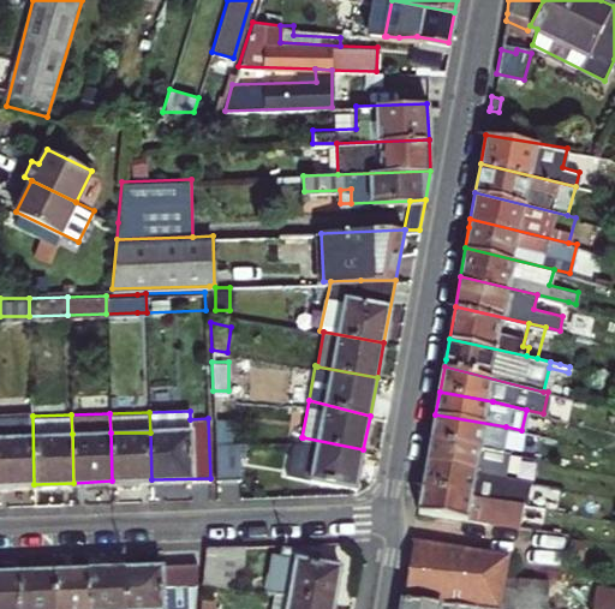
[(435,415),(431,439),(501,451),(506,427),(435,415)]
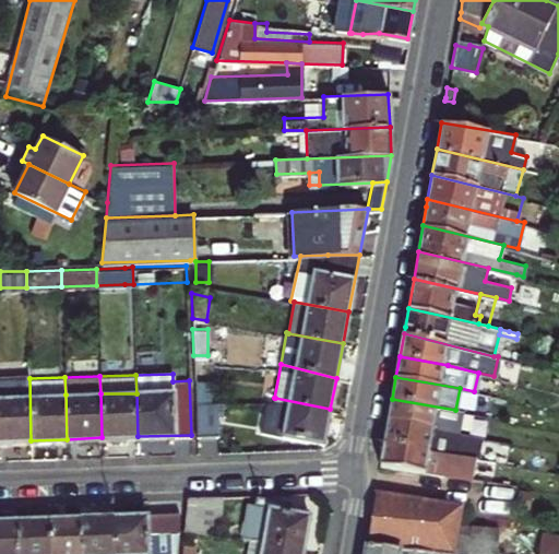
[(0,440),(31,440),(30,378),(0,378),(0,440)]
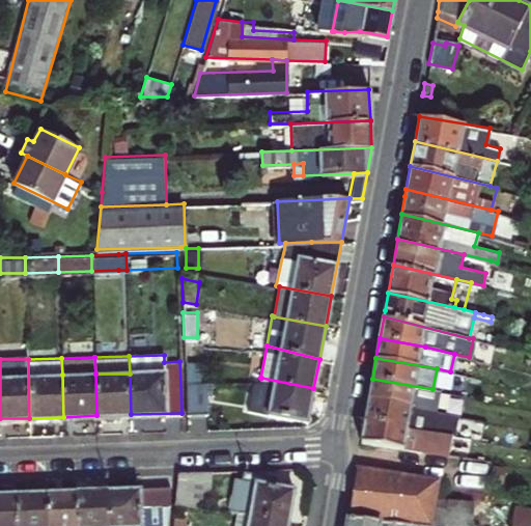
[(199,359),(185,360),(185,383),(200,382),(199,359)]
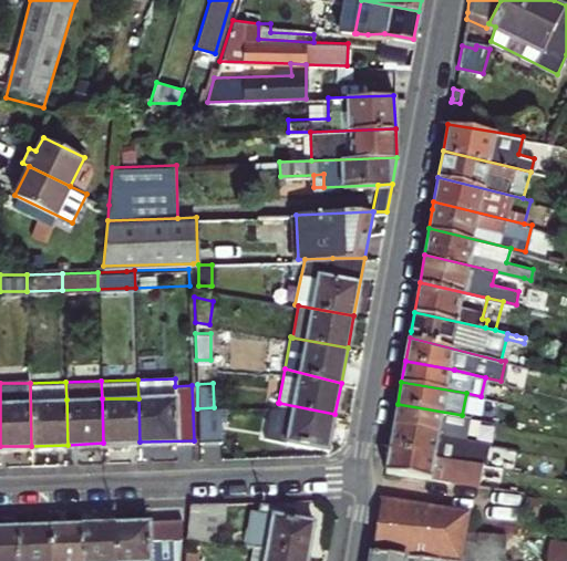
[(140,442),(138,398),(102,398),(103,443),(140,442)]
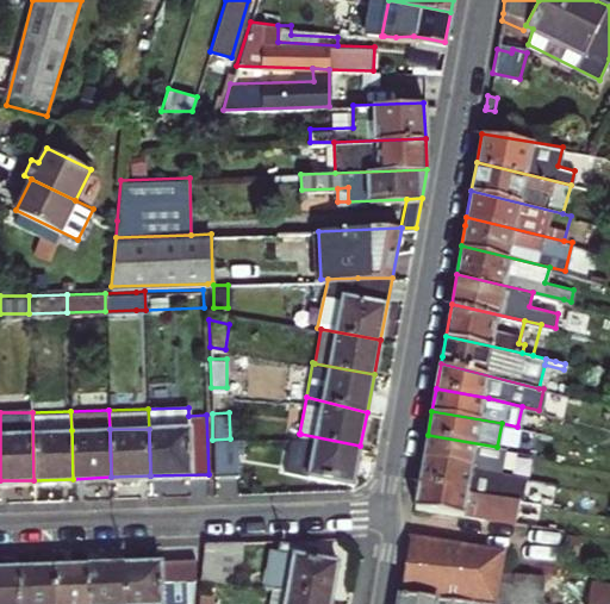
[(300,434),(299,434),(292,471),(353,483),(360,446),(300,434)]
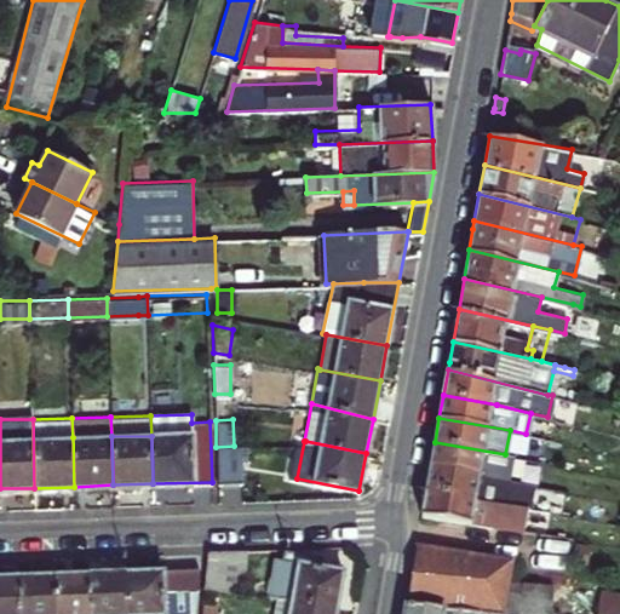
[(435,442),(430,466),(493,477),(494,470),(501,472),(505,454),(435,442)]
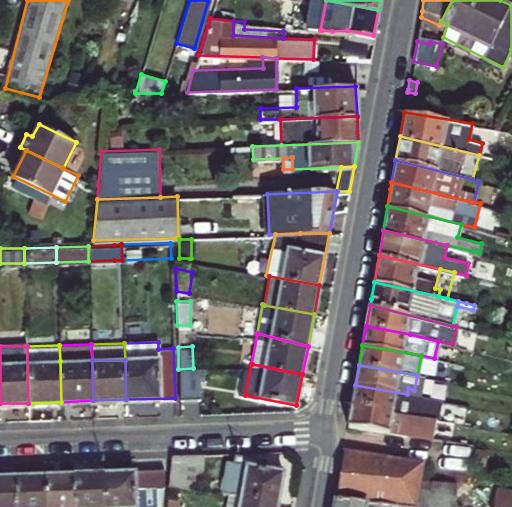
[(193,368),(178,369),(179,398),(200,396),(199,367),(193,368)]
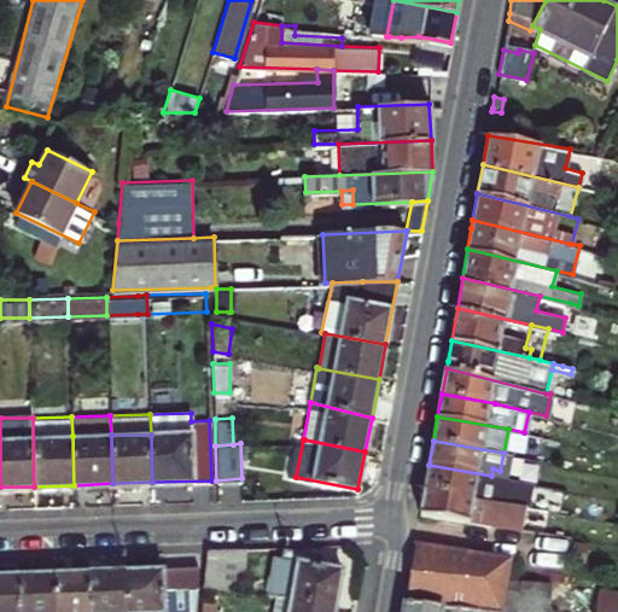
[(429,465),(424,488),(526,505),(529,506),(534,482),(499,477),(491,476),(429,465)]
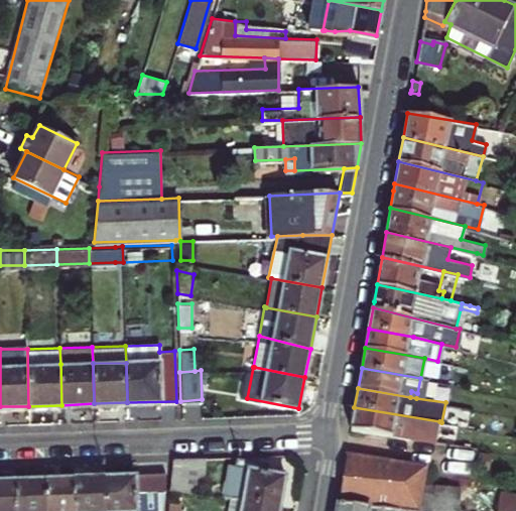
[(352,417),(351,427),(436,439),(439,421),(354,407),(352,417)]
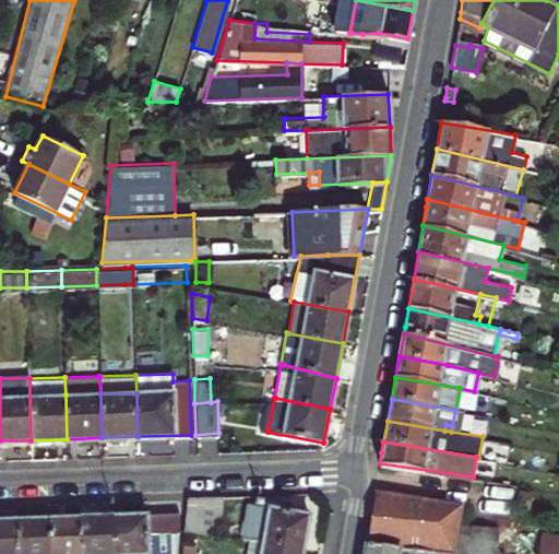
[(375,490),(366,543),(432,550),(453,552),(458,528),(462,504),(375,490)]
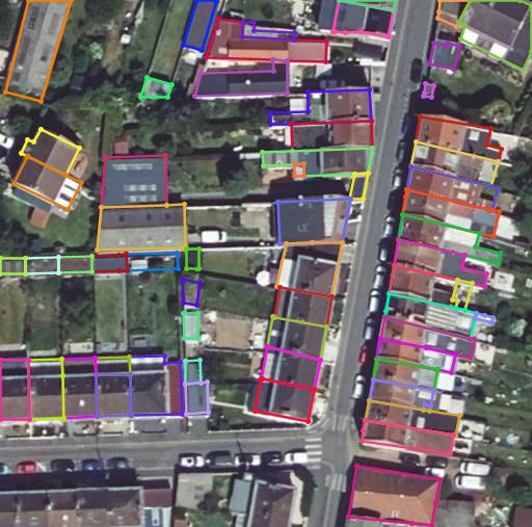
[(239,510),(251,512),(290,520),(295,486),(276,483),(277,477),(243,469),(241,479),(236,478),(231,508),(239,510)]
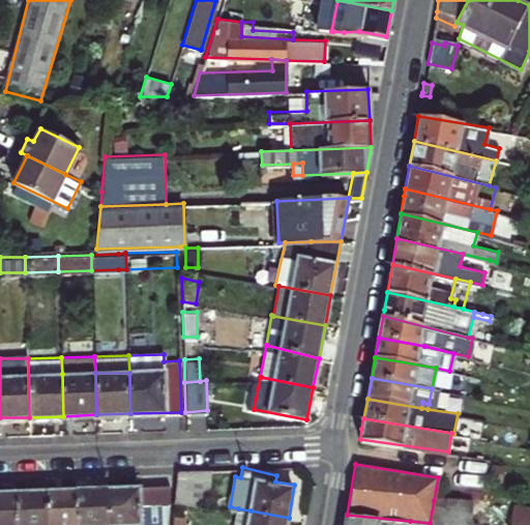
[(209,503),(211,468),(178,469),(175,500),(209,503)]
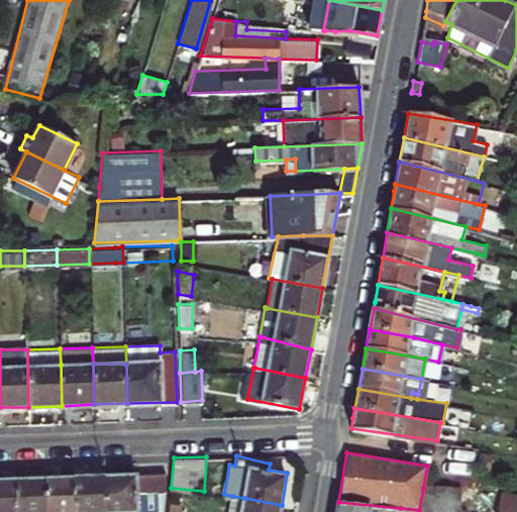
[(107,477),(107,511),(163,511),(168,474),(107,477)]
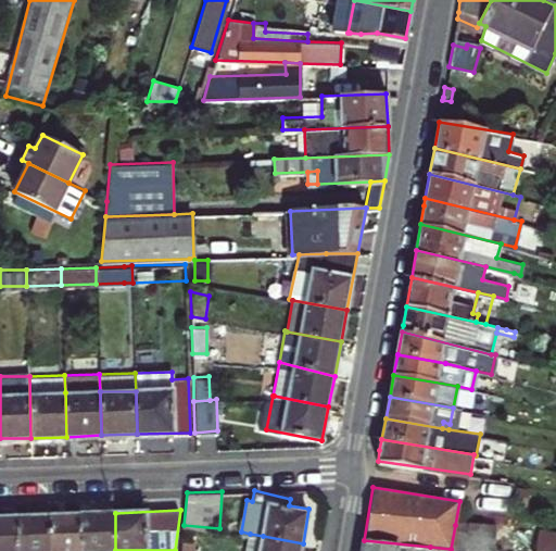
[(83,550),(83,513),(51,514),(51,550),(83,550)]
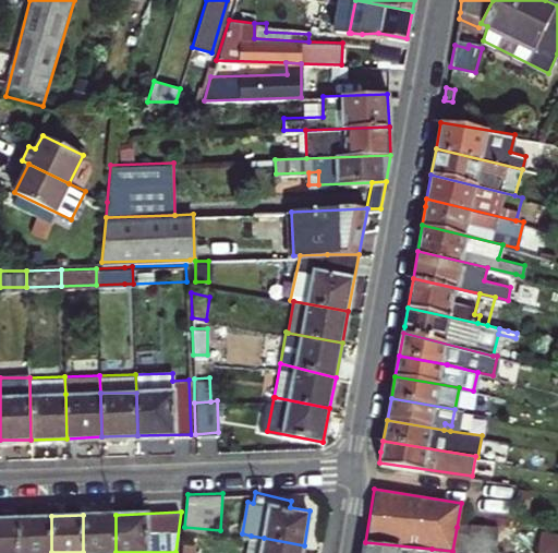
[(116,552),(116,515),(83,515),(83,552),(116,552)]
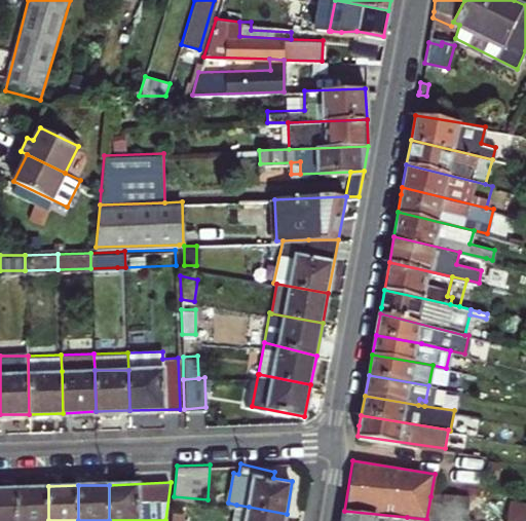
[(48,520),(48,486),(17,488),(19,520),(48,520)]
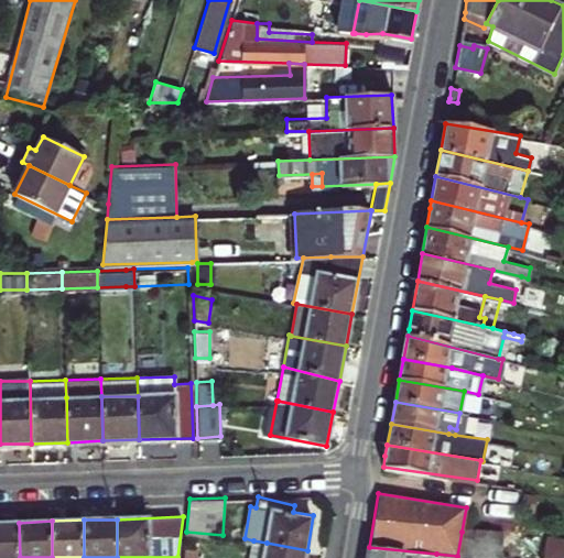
[(0,523),(0,557),(20,557),(19,523),(0,523)]
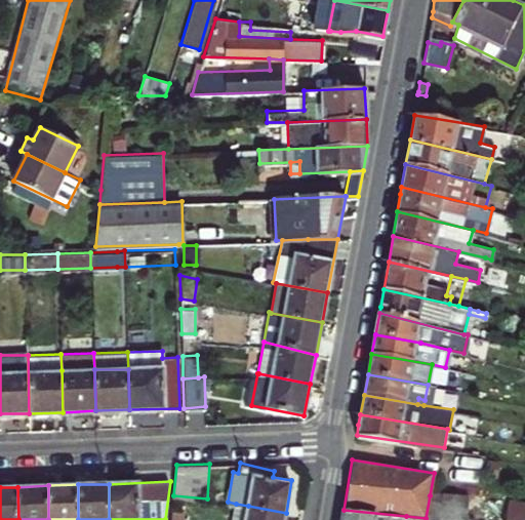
[(450,519),(452,519),(455,493),(443,491),(442,497),(440,519),(450,519)]
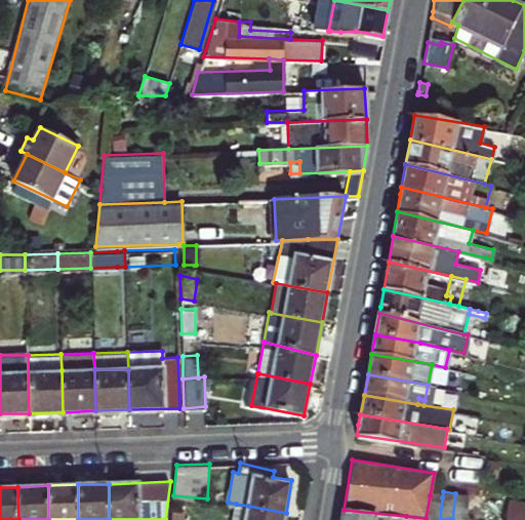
[(467,519),(470,495),(455,493),(452,519),(467,519)]
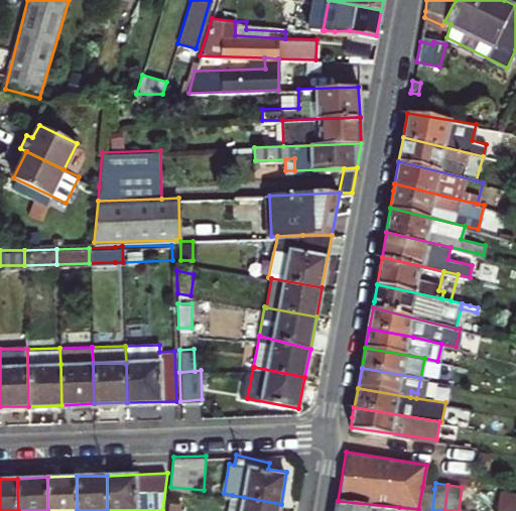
[(434,489),(422,487),(418,509),(432,510),(434,489)]
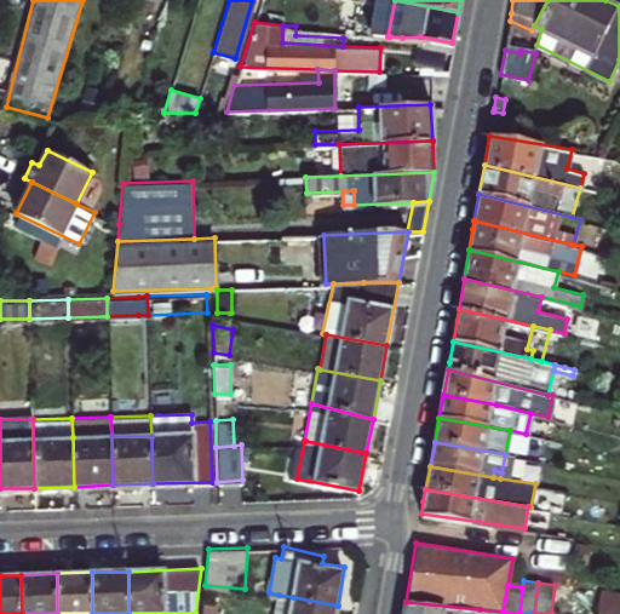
[(619,613),(619,591),(600,589),(596,613),(619,613)]
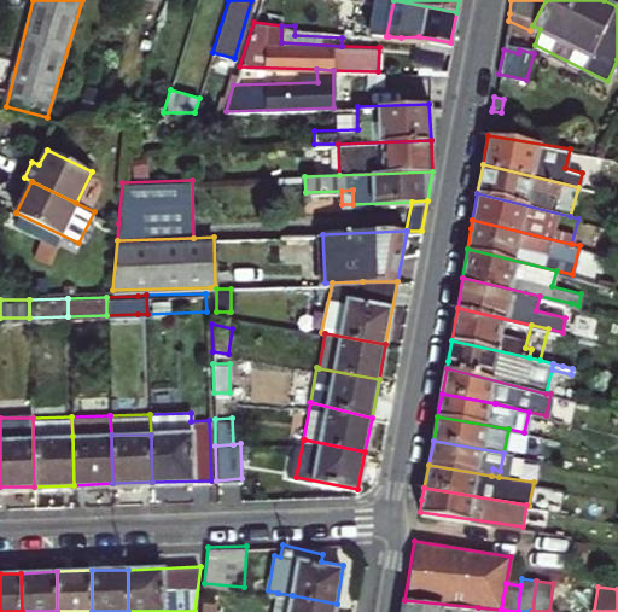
[(334,611),(337,604),(292,595),(278,593),(274,611),(334,611)]
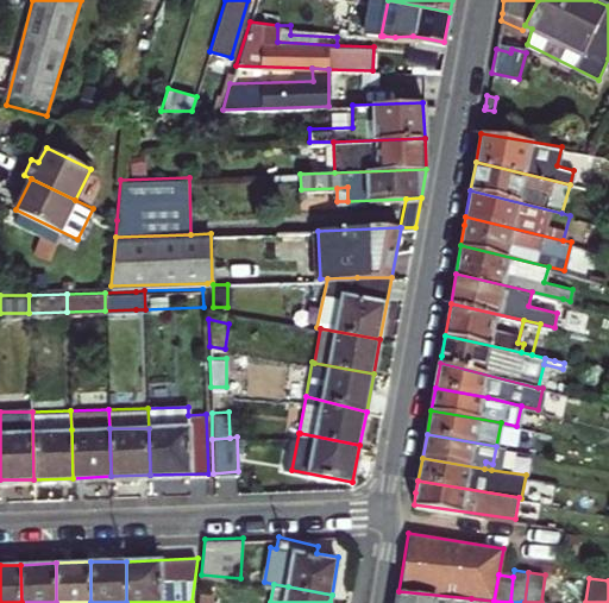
[(212,602),(213,592),(199,591),(198,602),(212,602)]
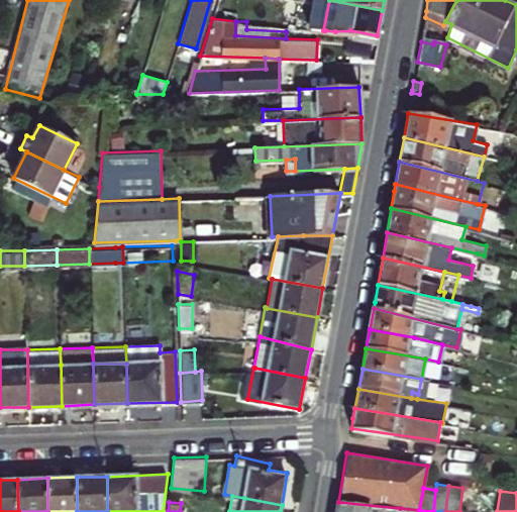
[(399,511),(400,508),(338,502),(336,511),(399,511)]
